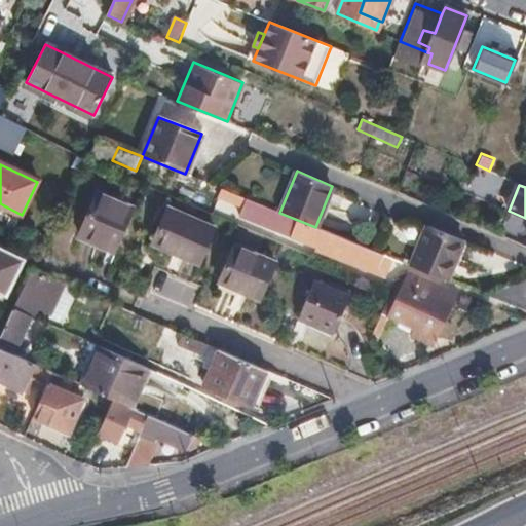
[(232,202),(234,196),(212,188),(208,199),(230,209),(232,202)]
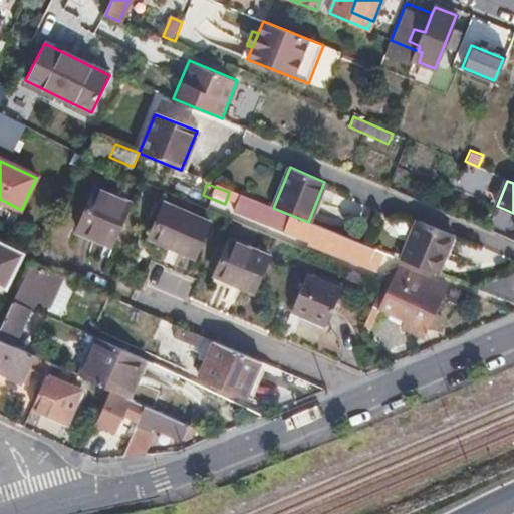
[(113,247),(131,205),(95,189),(77,231),(113,247)]
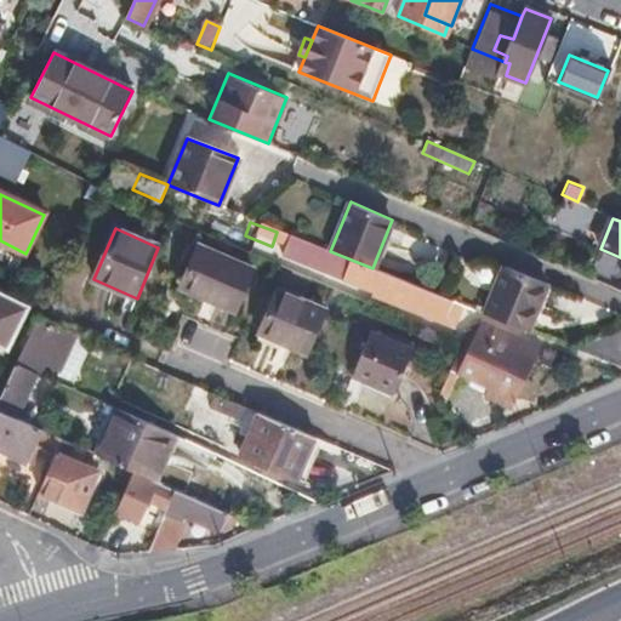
[(330,251),(278,229),(277,232),(274,239),(288,245),(284,255),(337,278),(340,272),(351,277),(348,281),(375,292),(374,294),(444,323),(450,308),(460,312),(463,305),(439,295),(372,268),(330,251)]
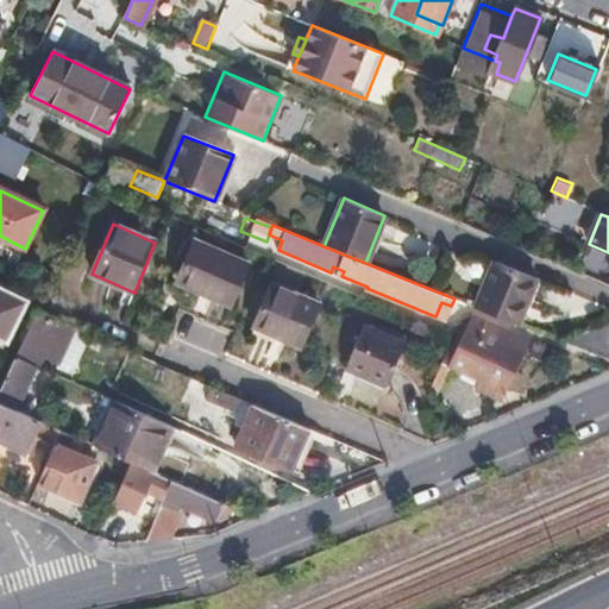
[(194,243),(177,282),(231,305),(248,267),(194,243)]
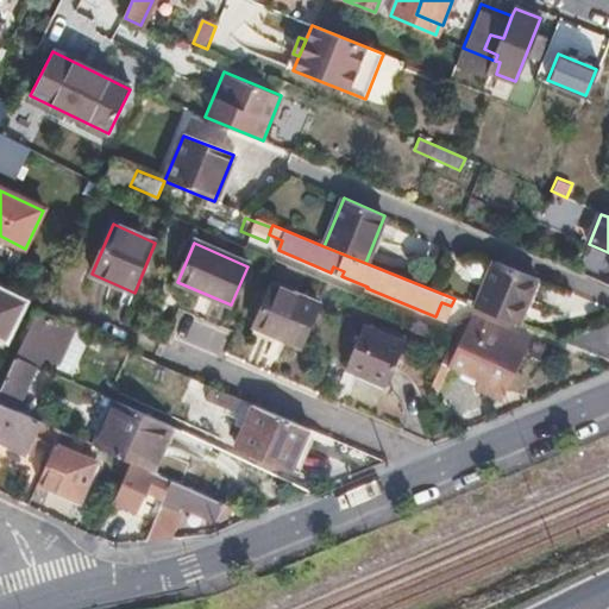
[(496,261),(477,308),(516,324),(535,278),(496,261)]
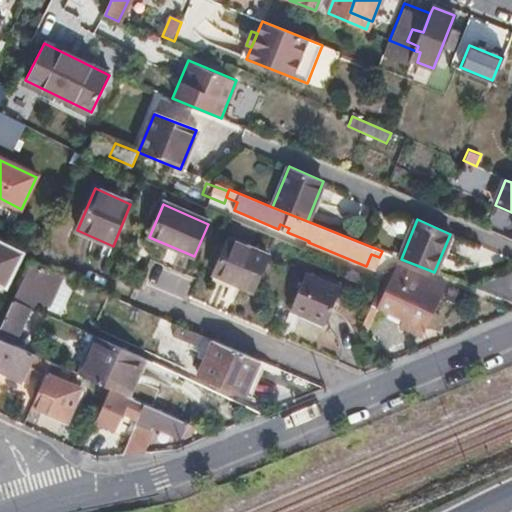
[(229,241),(215,273),(253,289),(266,257),(229,241)]
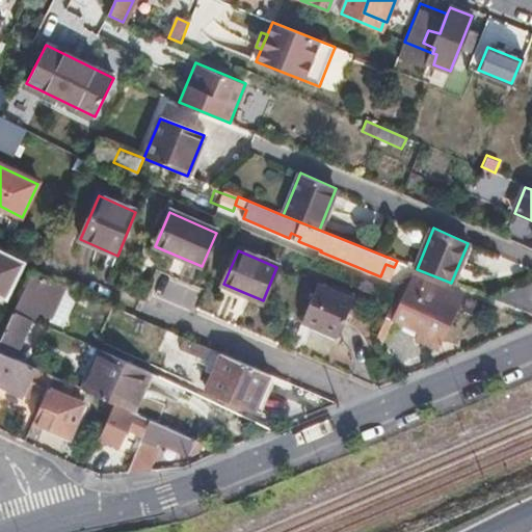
[(0,253),(0,294),(5,297),(22,264),(0,253)]
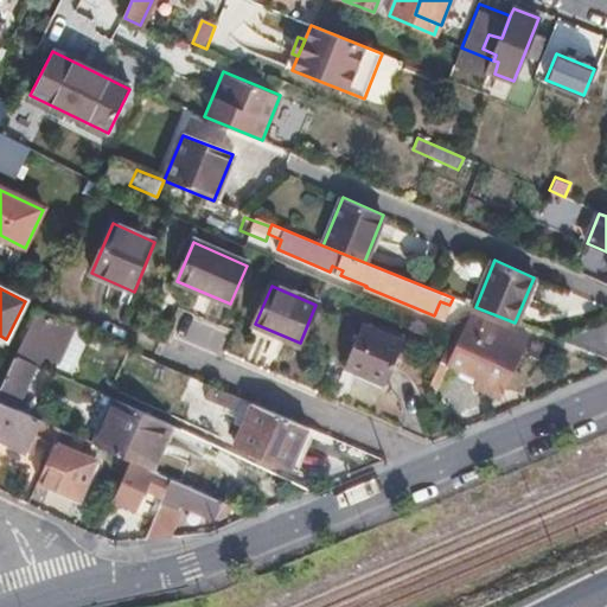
[(76,326),(39,310),(16,356),(38,365),(43,356),(58,363),(68,343),(76,326)]
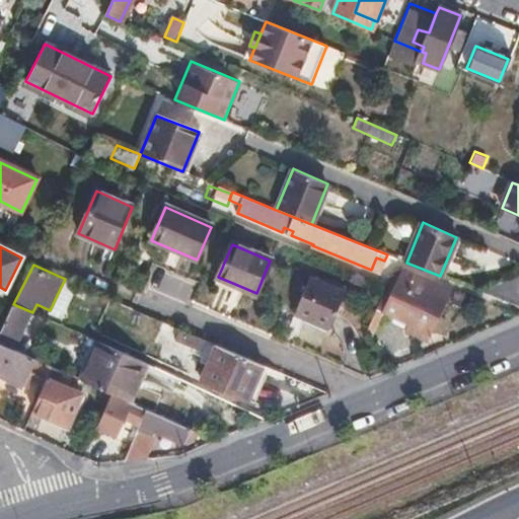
[(450,288),(402,269),(380,319),(417,336),(420,328),(431,332),(450,288)]
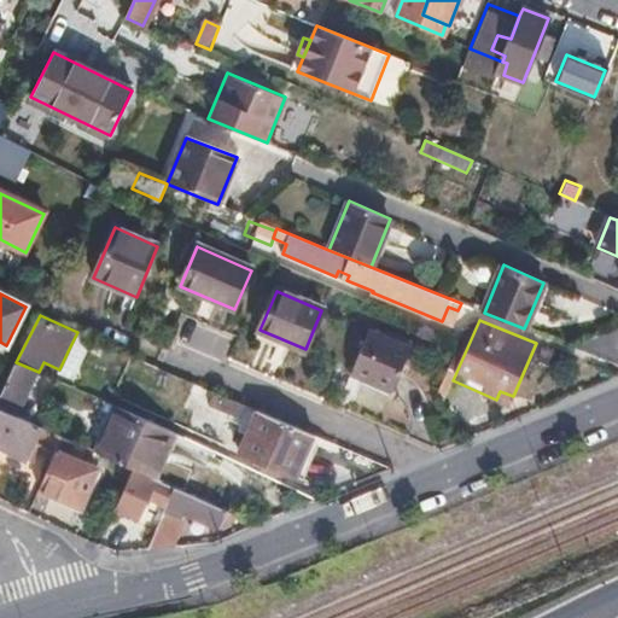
[(369,330),(349,374),(392,394),(412,348),(369,330)]
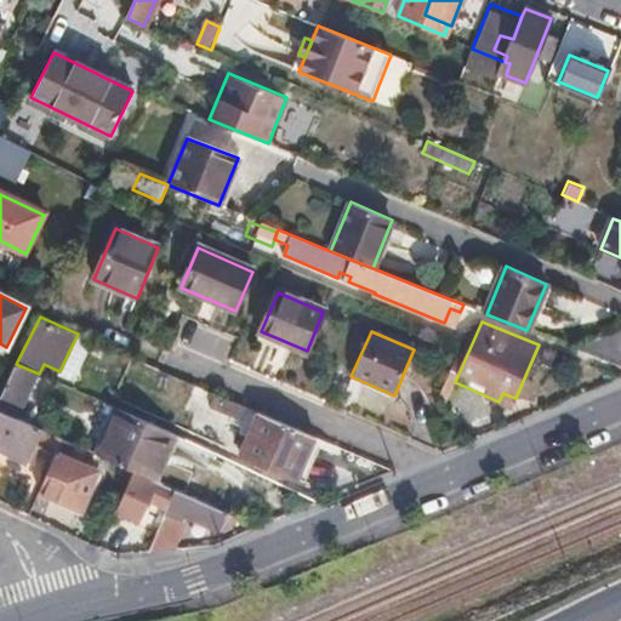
[(10,375),(0,394),(0,406),(18,416),(39,374),(16,364),(10,375)]
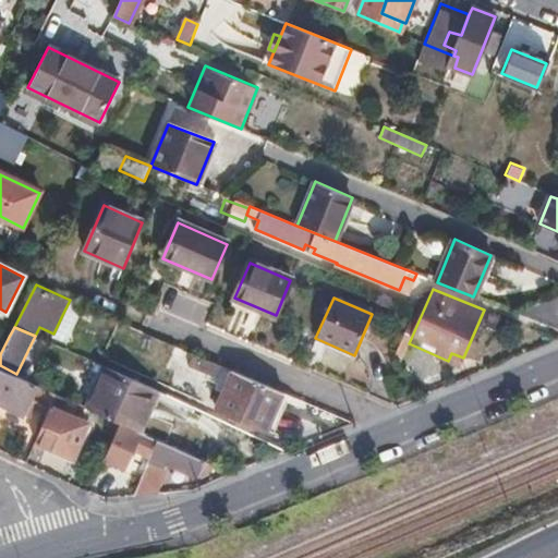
[(221,365),(194,354),(190,366),(217,378),(221,365)]
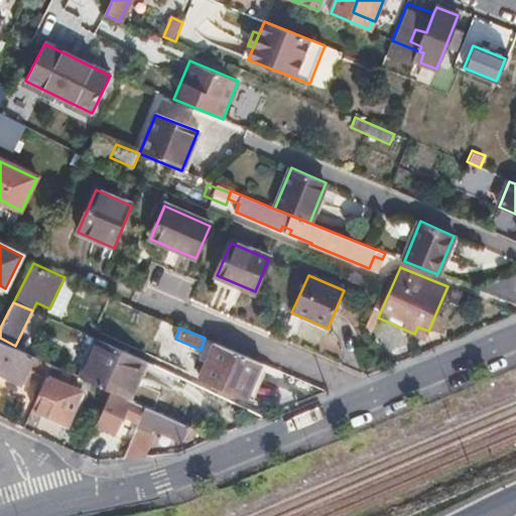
[(0,338),(0,371),(22,382),(35,357),(15,346),(0,338)]
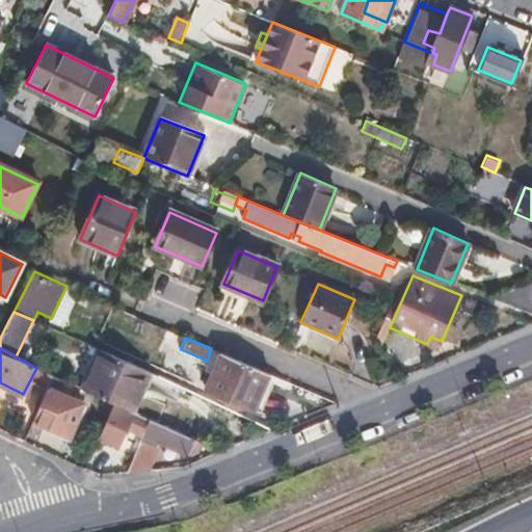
[(150,374),(100,351),(82,390),(114,404),(132,411),(150,374)]
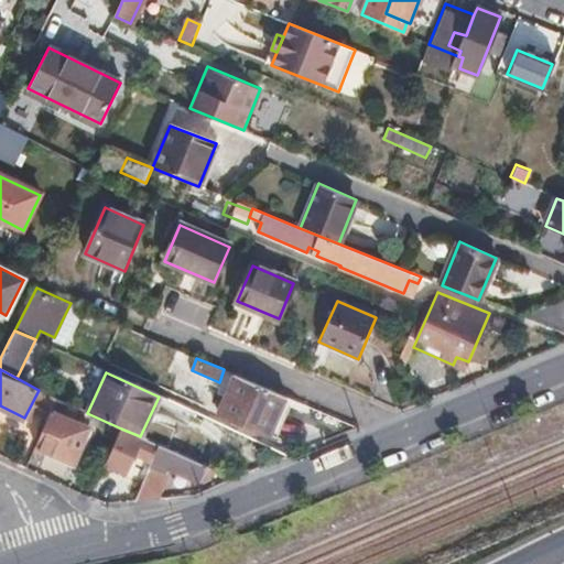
[(286,397),(236,375),(219,413),(270,434),(286,397)]
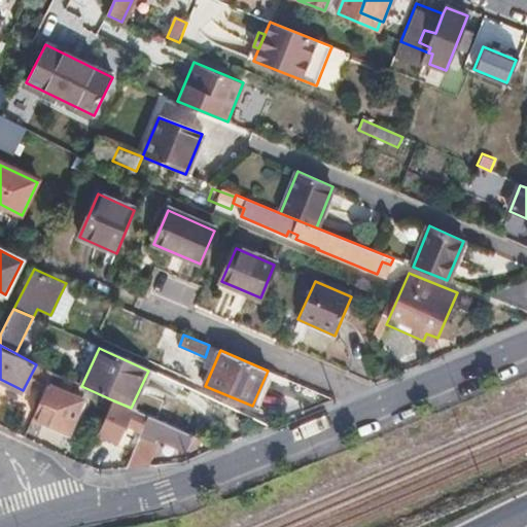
[(53,373),(33,418),(68,432),(81,400),(67,394),(72,382),(53,373)]
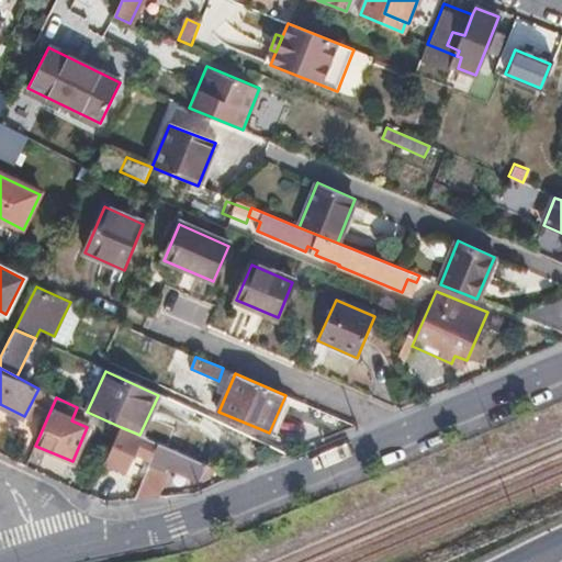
[(121,427),(105,462),(125,472),(133,451),(152,459),(157,444),(139,435),(121,427)]
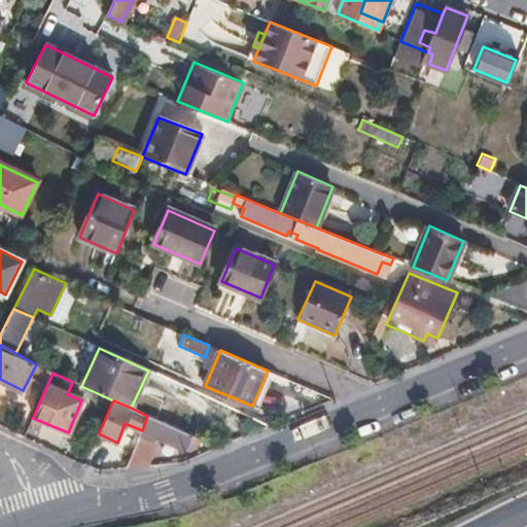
[(142,430),(141,432),(185,452),(187,450),(191,452),(194,452),(196,451),(198,450),(199,448),(202,441),(147,416),(142,430)]
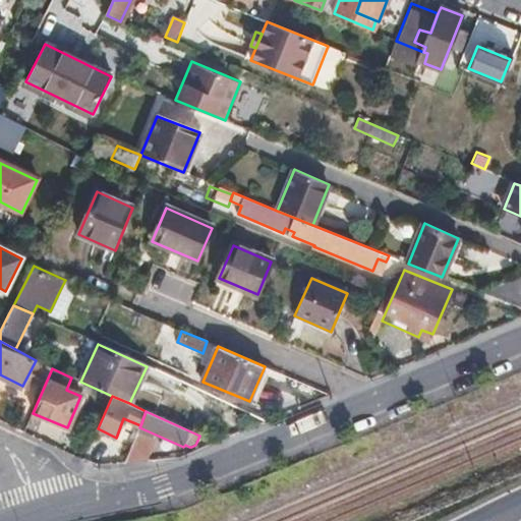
[(137,432),(124,462),(147,460),(154,440),(137,432)]
